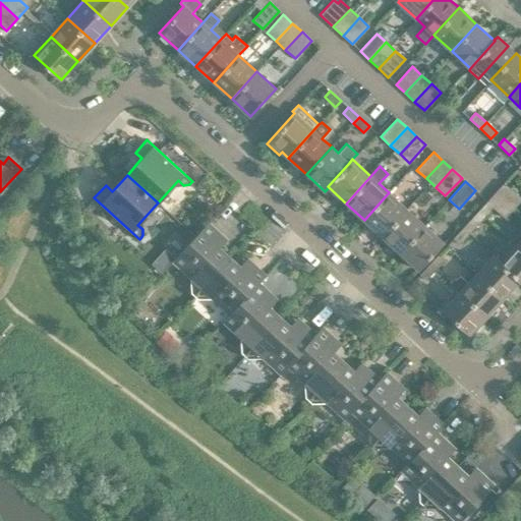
[(520,199),(520,197),(504,182),(496,192),(514,209),(520,199)]
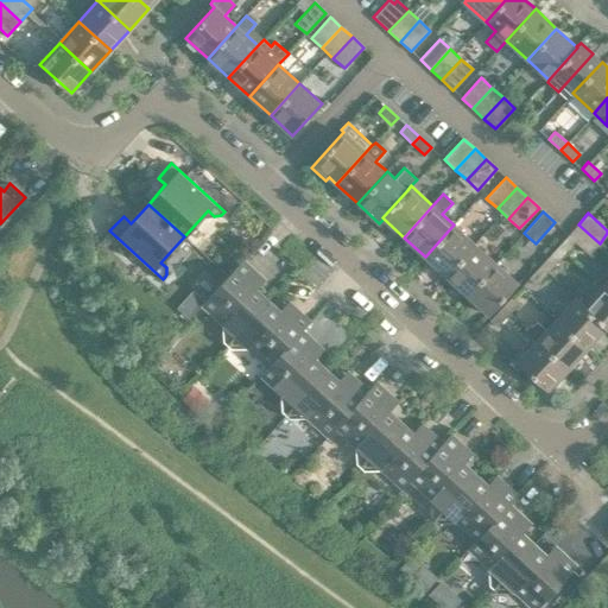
[(475,244),(454,225),(425,257),(445,276),(475,244)]
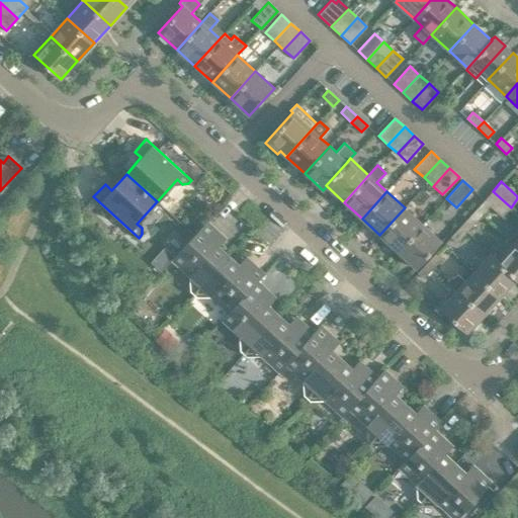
[(484,200),(502,218),(511,207),(493,191),(484,200)]
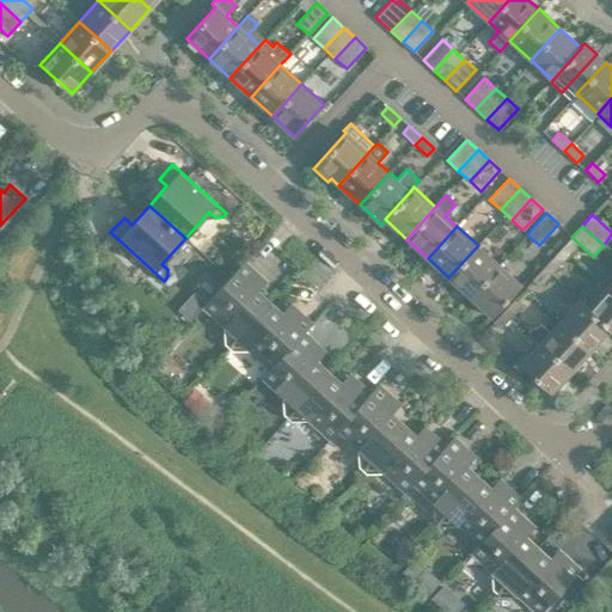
[(470,297),(499,265),(478,245),(448,277),(470,297)]
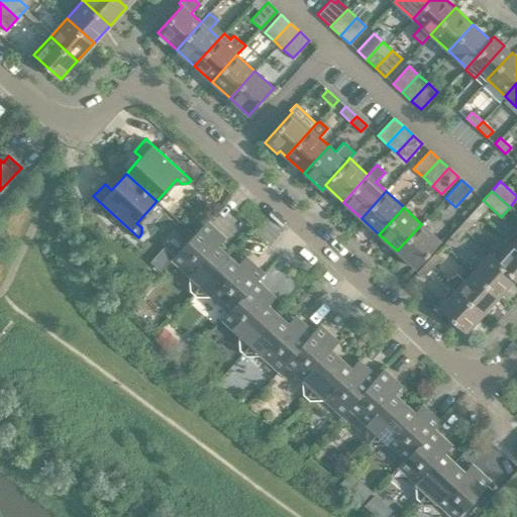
[(475,221),(469,216),(458,226),(464,232),(475,221)]
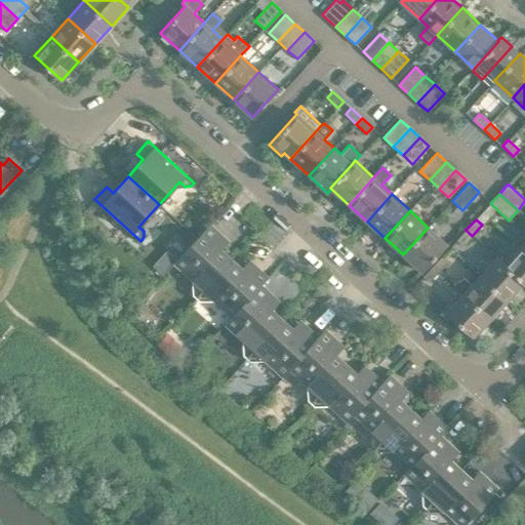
[(229,242),(209,225),(173,264),(197,284),(192,289),(193,295),(196,297),(232,258),(221,249),(229,242)]
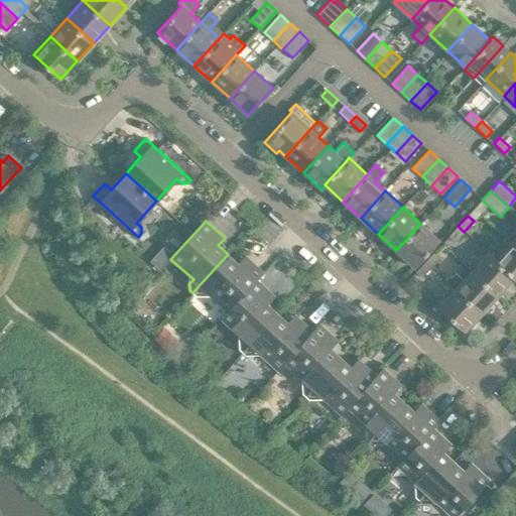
[(414,267),(439,240),(420,224),(396,250),(414,267)]
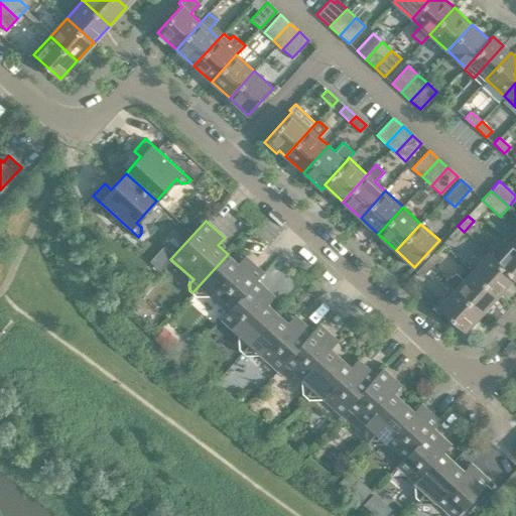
[(448,237),(455,242),(464,232),(458,226),(448,237)]
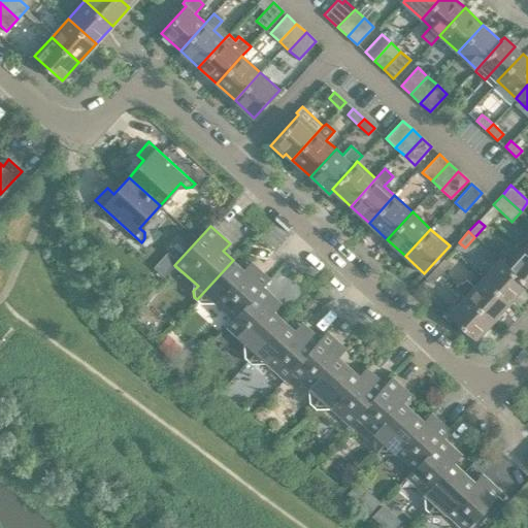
[(527,252),(523,248),(507,265),(506,266),(527,284),(526,285),(527,287),(527,252)]
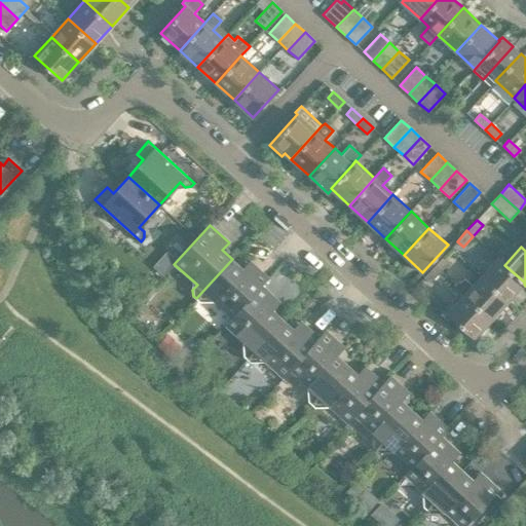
[(449,262),(443,256),(434,267),(440,272),(449,262)]
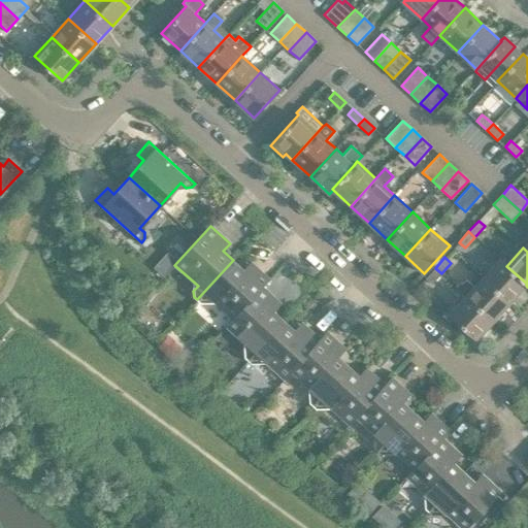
[(483,277),(509,302),(526,285),(527,284),(506,266),(507,265),(499,258),(483,277)]
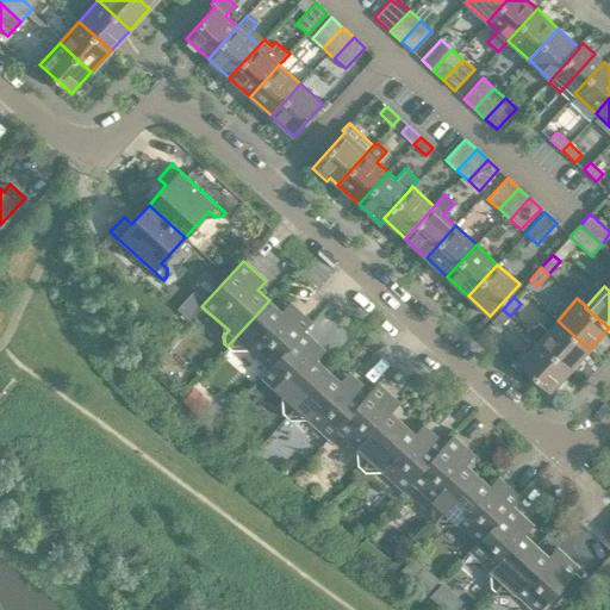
[(280,311),(269,300),(228,346),(230,349),(238,349),(243,343),(269,368),(303,331),(311,323),(288,303),(280,311)]
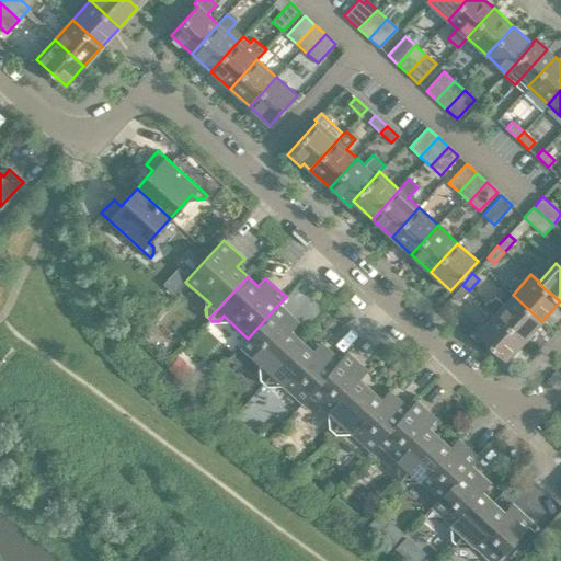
[(451,296),(458,302),(469,290),(462,285),(451,296)]
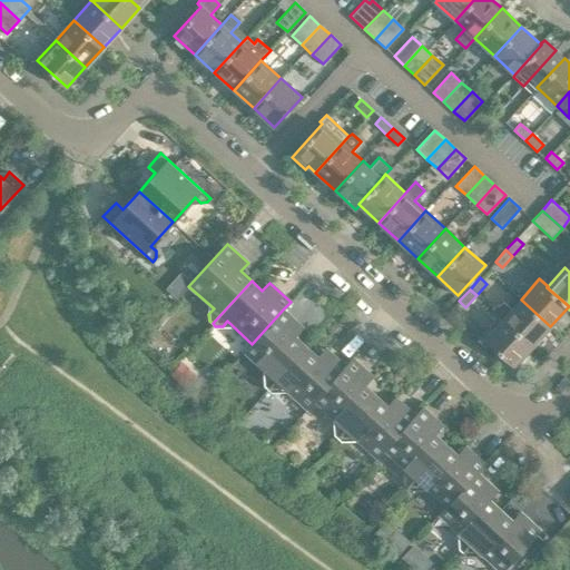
[(532,346),(550,326),(521,300),(512,308),(503,301),(499,305),(498,303),(492,310),(502,318),(532,346)]
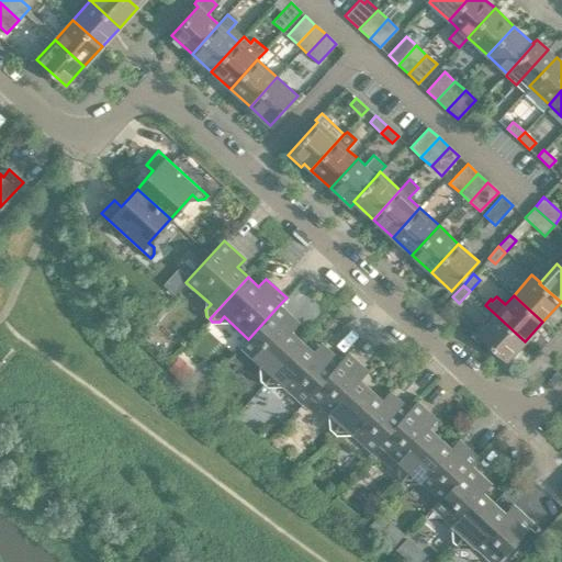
[(279,305),(248,339),(240,348),(265,369),(259,374),(260,381),(263,383),(302,341),(291,332),(299,324),(279,305)]
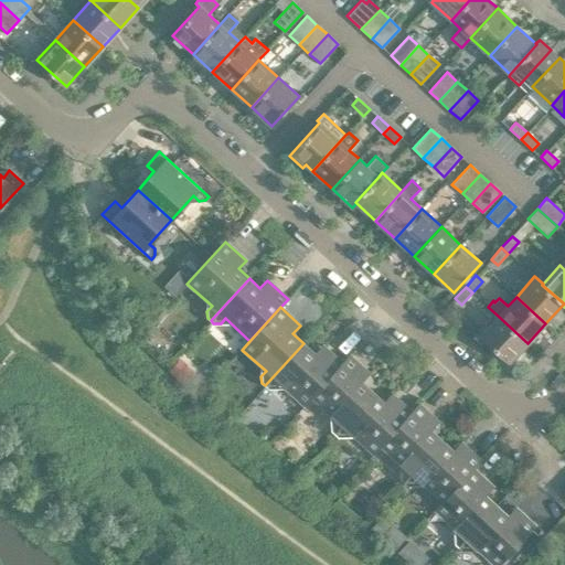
[(498,316),(479,337),(509,363),(528,343),(498,316)]
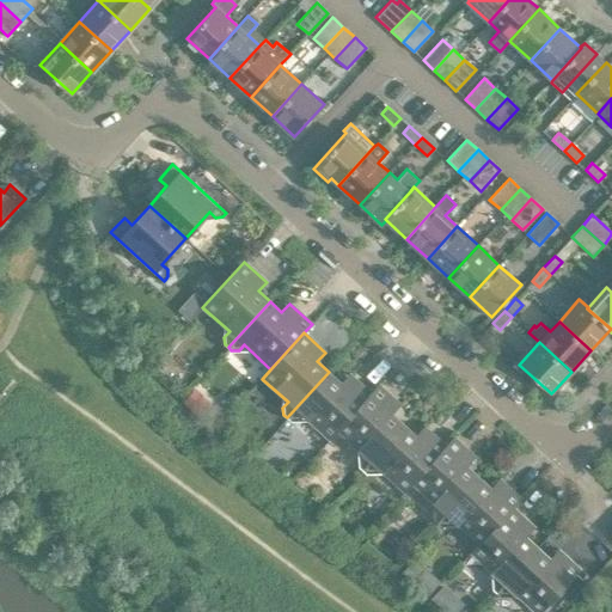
[(340,383),(329,372),(287,417),(289,421),(298,421),(303,415),(330,440),(338,432),(337,430),(371,395),(369,393),(348,374),(340,383)]
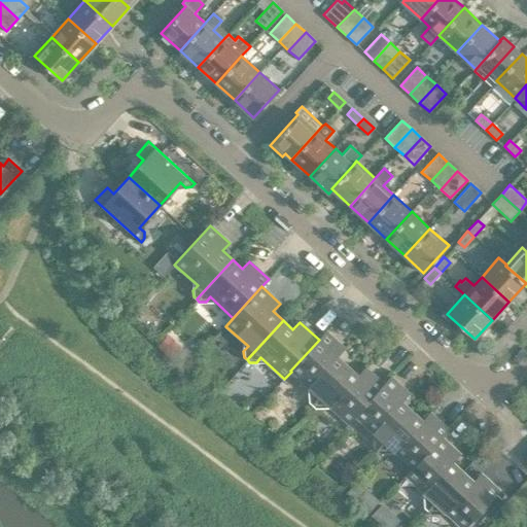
[(325,330),(318,339),(319,340),(290,371),(291,372),(313,391),(309,395),(309,402),(312,405),(348,365),(338,356),(345,348),(325,330)]
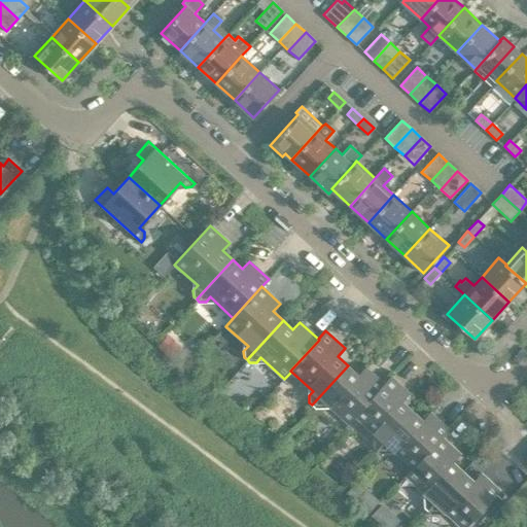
[(166,335),(156,345),(168,356),(178,346),(166,335)]
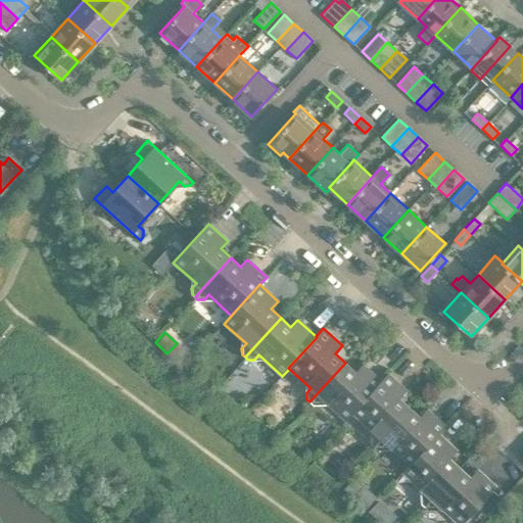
[(355,372),(345,363),(310,401),(313,405),(319,405),(323,399),(346,421),(353,413),(352,413),(381,381),(380,381),(363,364),(355,372)]
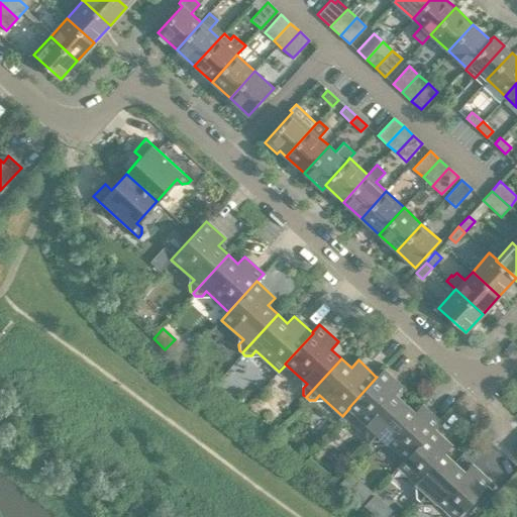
[(383,369),(376,377),(377,377),(348,408),(349,408),(371,427),(367,432),(367,438),(370,441),(404,403),(395,394),(402,386),(383,369)]
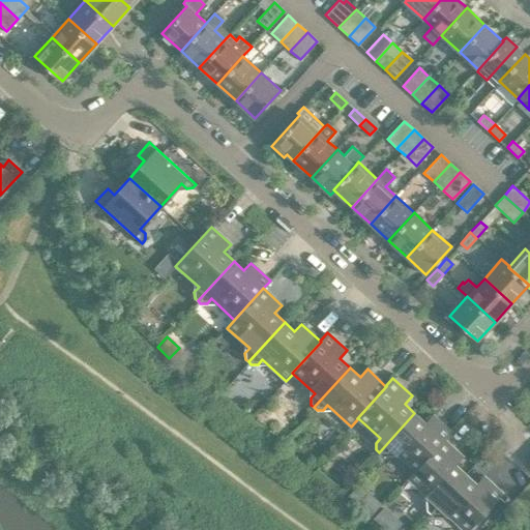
[(424,422),(414,413),(379,452),(382,454),(388,454),(392,450),(415,471),(444,440),(451,432),(432,414),(424,422)]
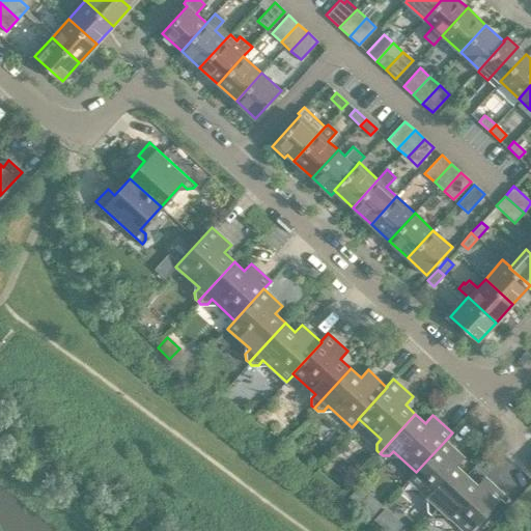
[(464,457),(445,441),(416,472),(409,480),(431,500),(427,505),(427,511),(430,514),(467,475),(456,465),(464,457)]
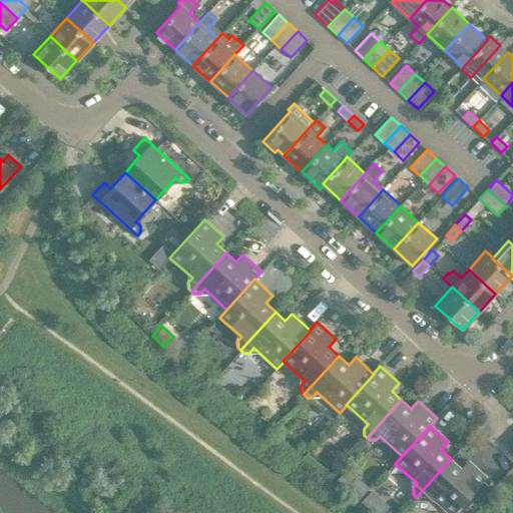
[(461,468),(451,459),(416,497),(419,499),(425,499),(429,495),(449,512),(453,512),(486,477),(468,460),(461,468)]
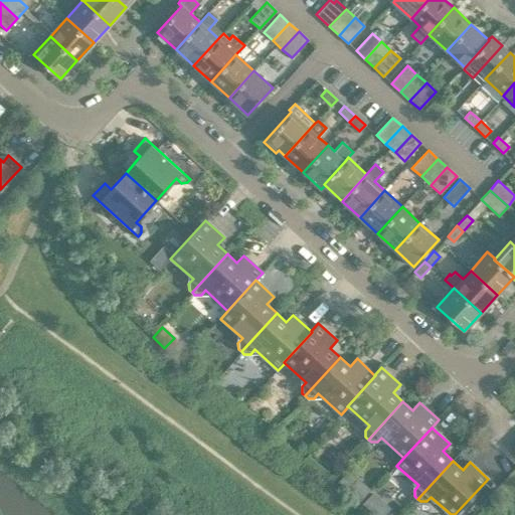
[(371,494),(363,504),(370,511),(379,501),(371,494)]
